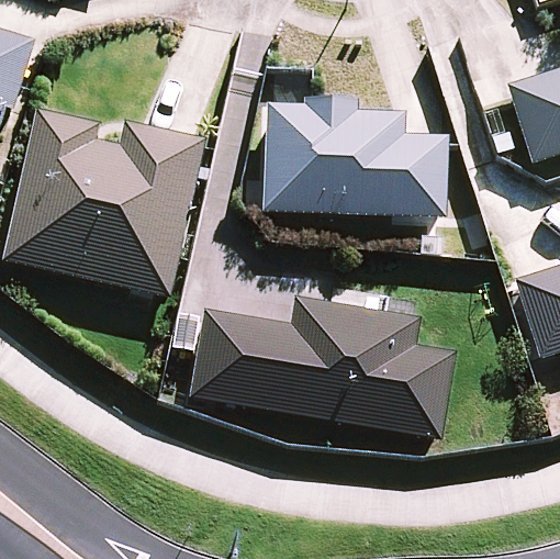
[(0,121),(1,118),(10,120),(31,51),(0,42),(0,121)]
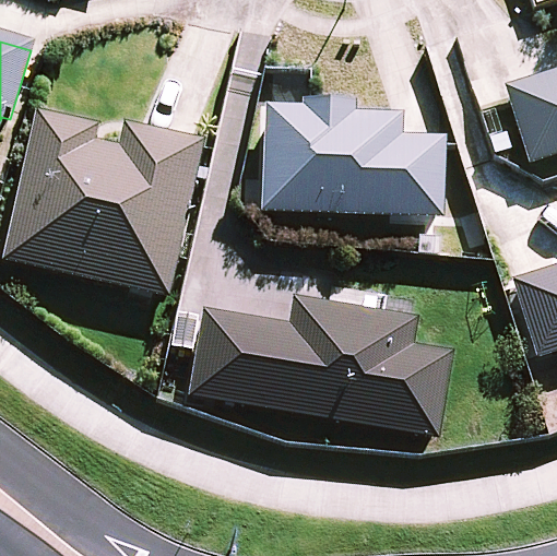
[(556,149),(556,67),(506,82),(528,157),(556,149)]
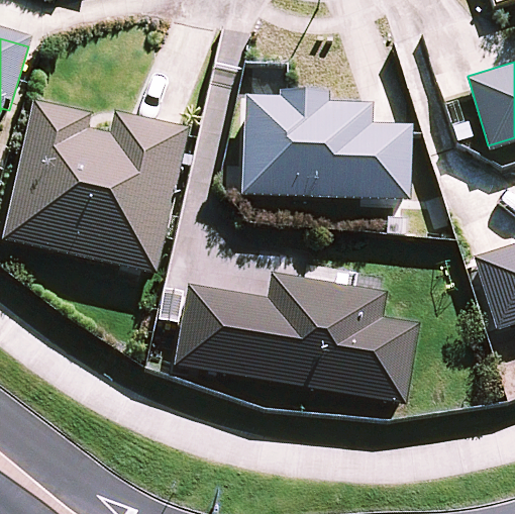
[(364,123),(365,90),(289,88),(249,87),(246,190),(406,194),(408,125),(364,123)]
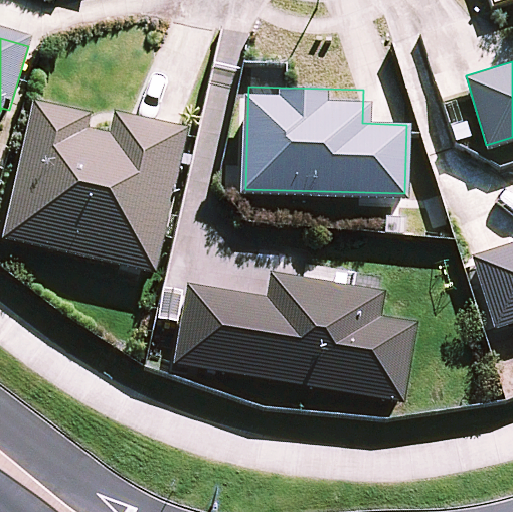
[(0,247),(152,282),(185,136),(112,120),(106,142),(84,137),(88,122),(30,109),(0,238),(0,247)]
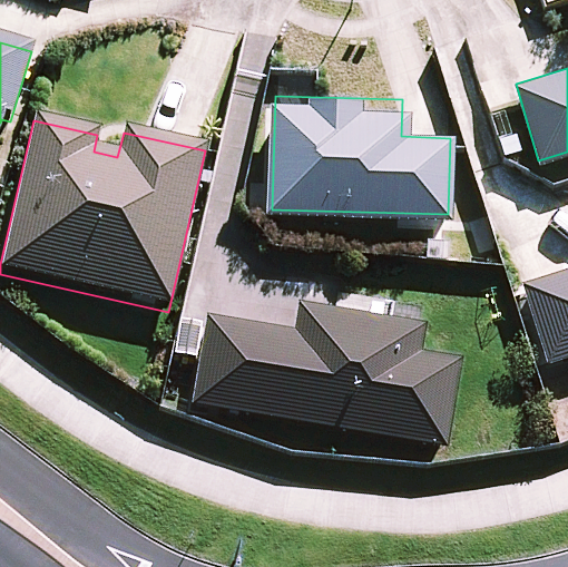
[(567,266),(522,283),(547,358),(567,350),(567,266)]
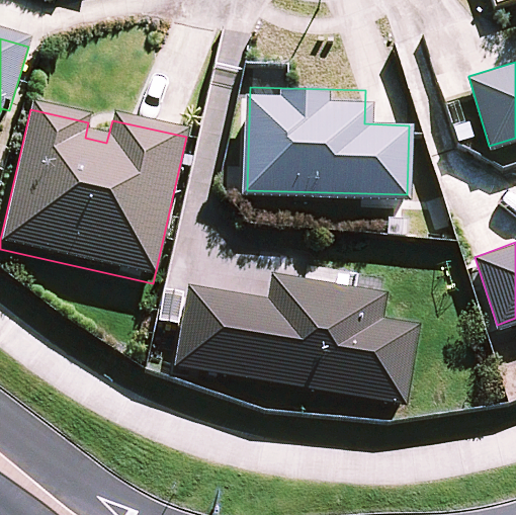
[(380,289),(275,271),(270,297),(193,284),(180,361),(405,399),(417,322),(375,315),(380,289)]
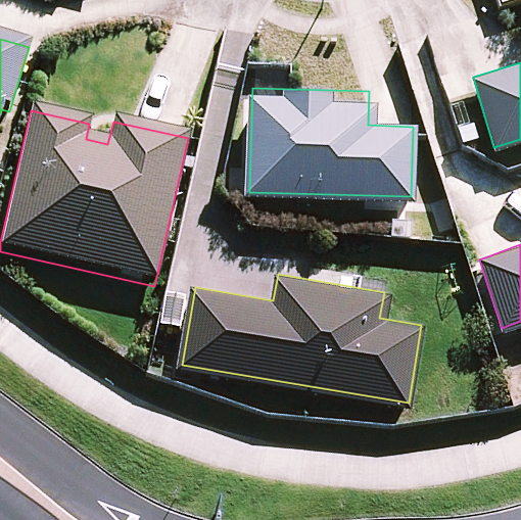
All buildings are outlined.
